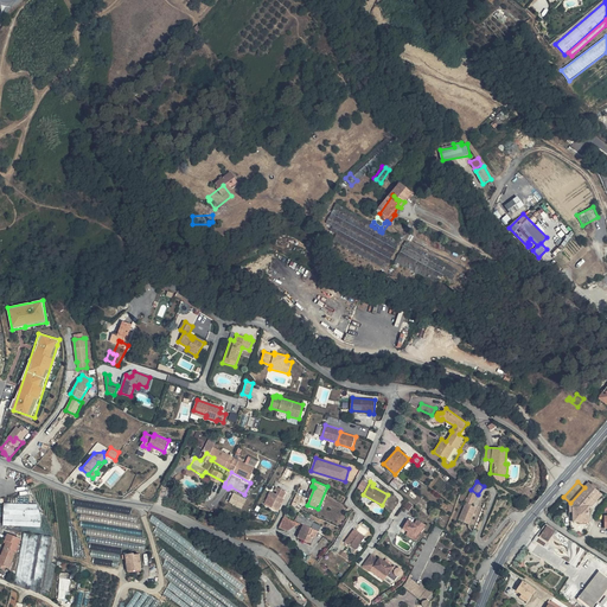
[(574,506),(574,511),(575,523),(589,523),(589,522),(588,508),(592,508),(604,493),(589,481),(585,487),(570,503),(570,508),(574,506)]
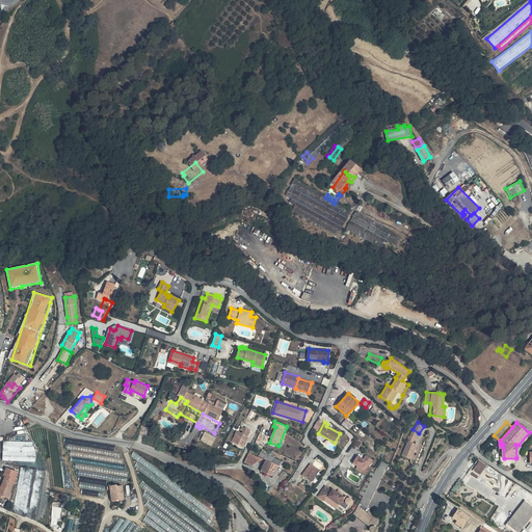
[(192,428),(185,423),(181,432),(188,436),(192,428)]
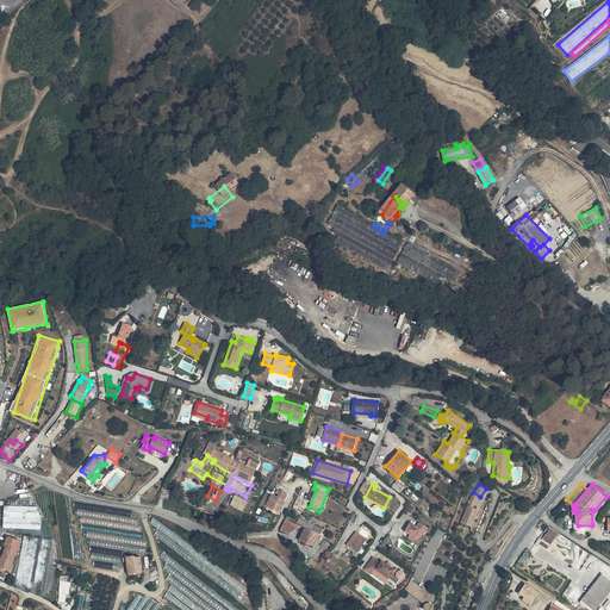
[(20,486),(18,486),(19,495),(22,498),(35,493),(20,486)]
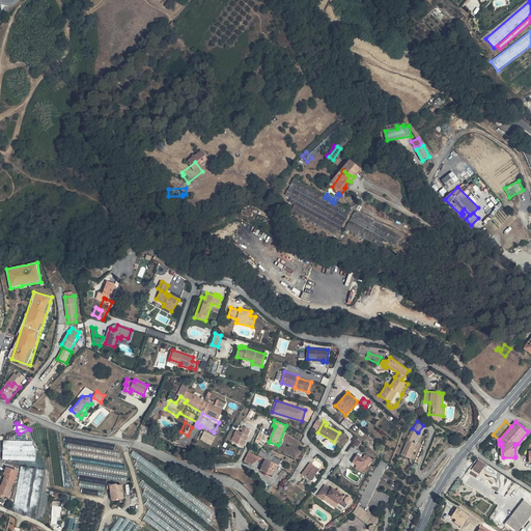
[(236,429),(230,441),(243,448),(252,430),(243,426),(241,431),(236,429)]
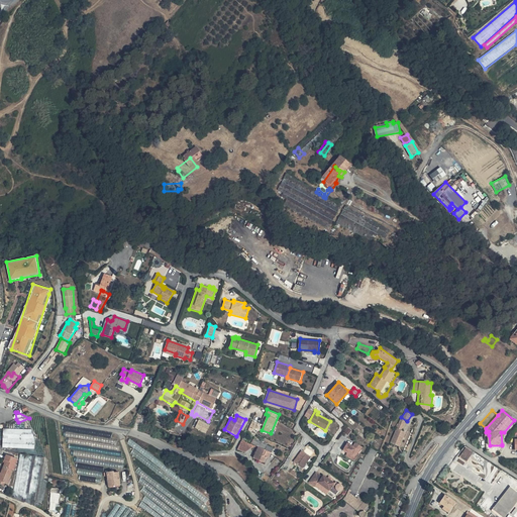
[(390,443),(399,446),(405,432),(401,430),(405,421),(400,419),(390,443)]
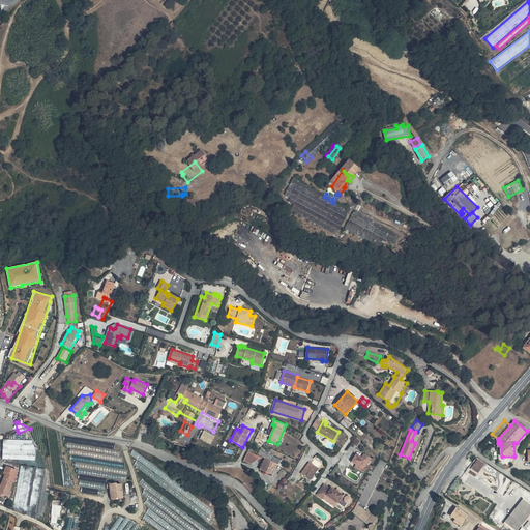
[(204,431),(201,439),(212,444),(215,435),(204,431)]
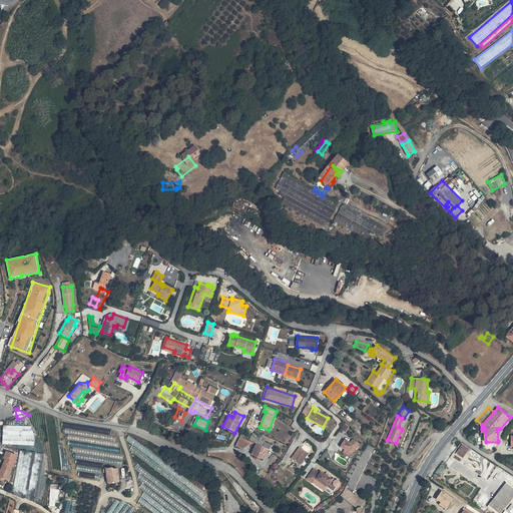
[(3,425),(3,445),(34,444),(34,425),(3,425)]
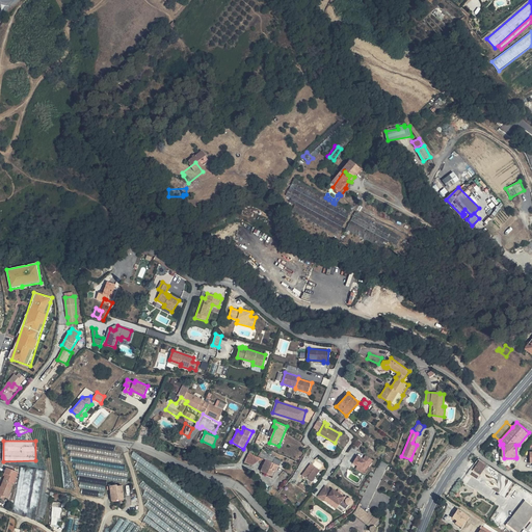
[(230,453),(235,457),(237,455),(240,456),(242,458),(244,455),(243,454),(246,451),(235,444),(230,453)]
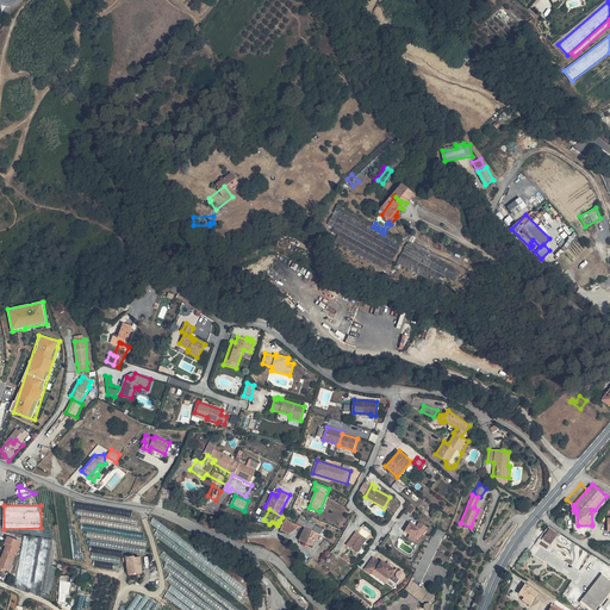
[(298,523),(305,527),(299,541),(313,547),(322,529),(315,526),(313,526),(307,523),(299,520),(298,523)]
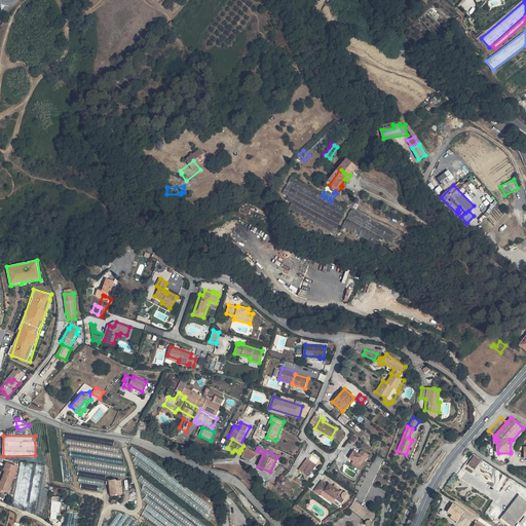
[(247,463),(250,465),(254,467),(257,460),(250,457),(247,463)]
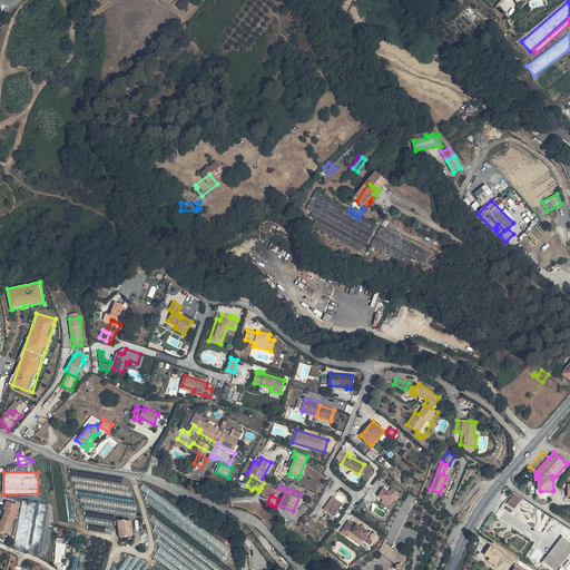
[(514,508),(518,502),(510,497),(507,502),(514,508)]
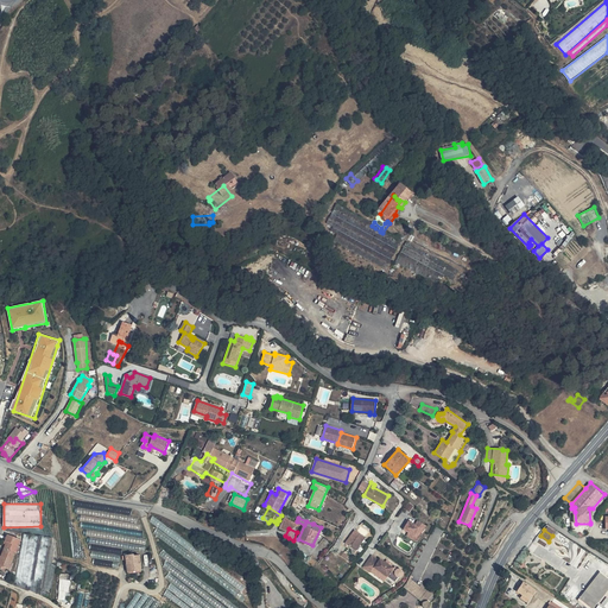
[(365,538),(355,531),(346,544),(355,551),(365,538)]
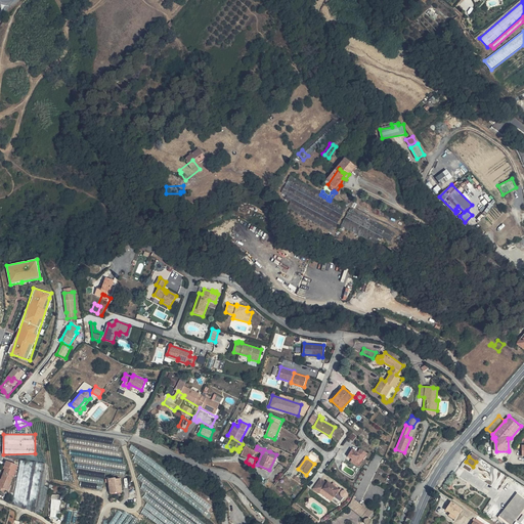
[(351,462),(346,457),(341,465),(345,468),(349,471),(348,473),(352,476),(360,462),(353,457),(351,462)]
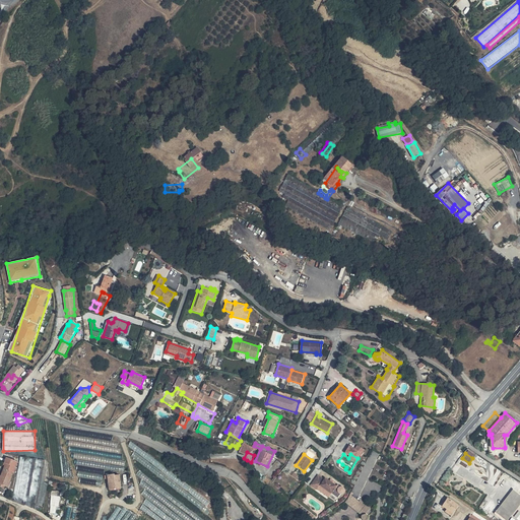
[(247,460),(244,458),(235,455),(232,460),(235,461),(239,465),(247,460)]
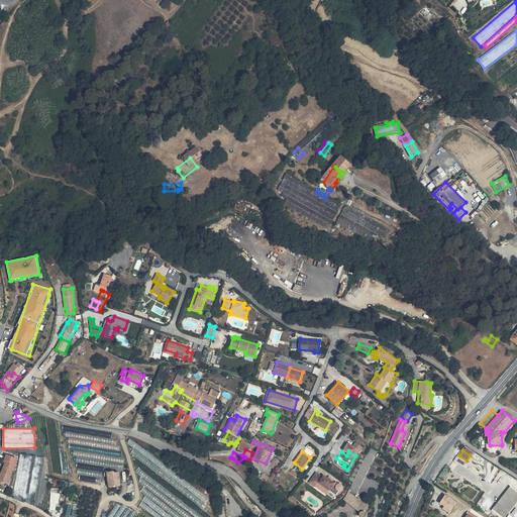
[(19,453),(14,501),(42,504),(48,456),(19,453)]
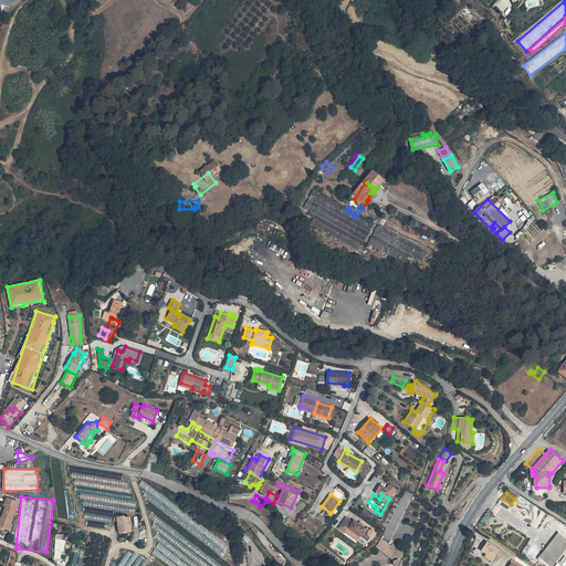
[(373,547),(366,559),(375,565),(384,565),(389,558),(379,552),(406,504),(398,498),(373,547)]
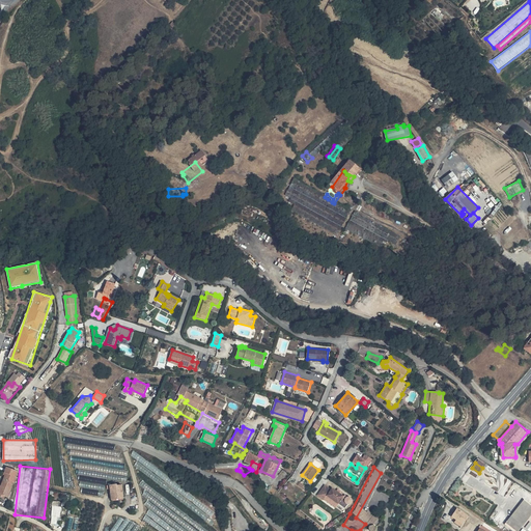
[(269,477),(256,472),(251,482),(261,487),(263,483),(266,484),(269,477)]
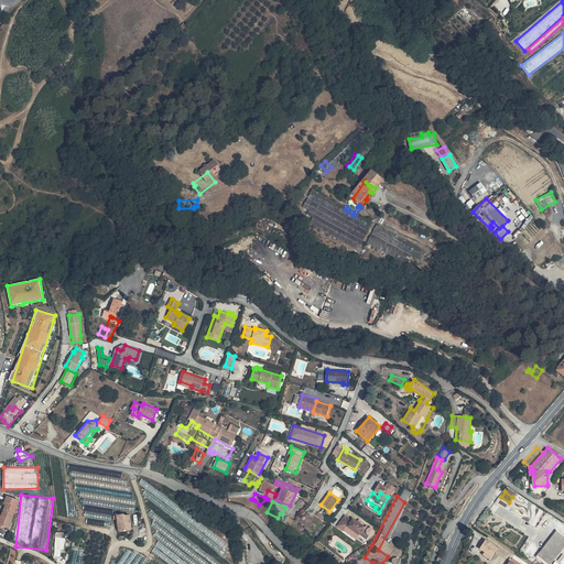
[(6,532),(14,510),(3,505),(1,511),(3,512),(2,514),(0,519),(0,535),(6,539),(8,533),(6,532)]
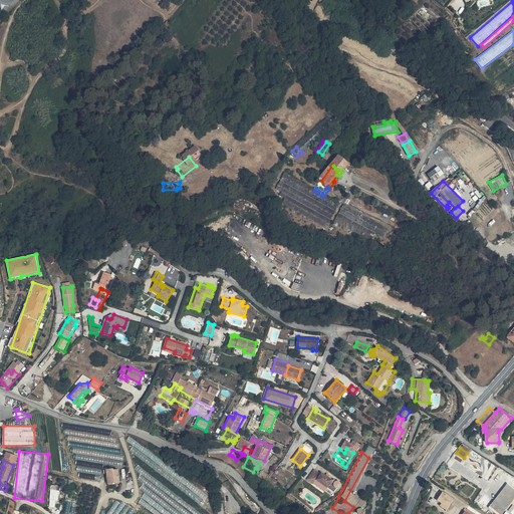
[(112,469),(105,470),(107,485),(120,483),(118,470),(113,471),(112,469)]
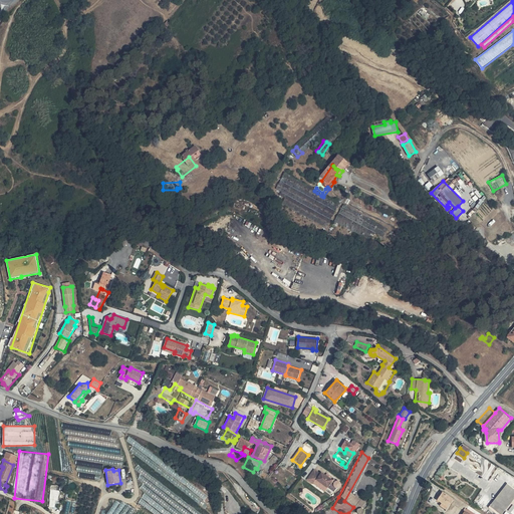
[(330,477),(322,472),(321,473),(315,469),(305,482),(311,487),(314,483),(321,488),(330,477)]
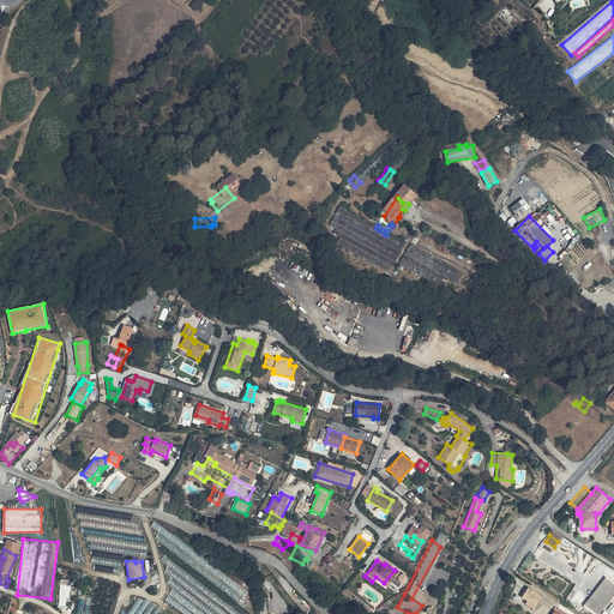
[(613,593),(613,583),(606,578),(599,588),(612,596),(613,593)]
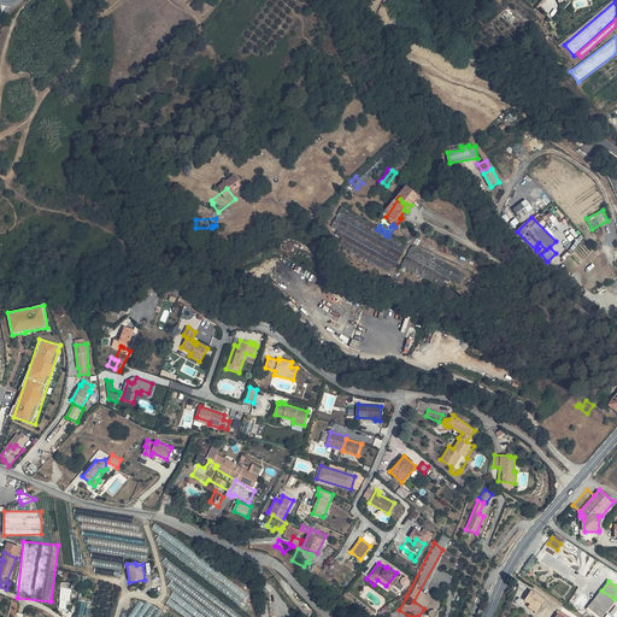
[(60,588),(59,609),(66,609),(66,601),(70,601),(71,589),(60,588)]
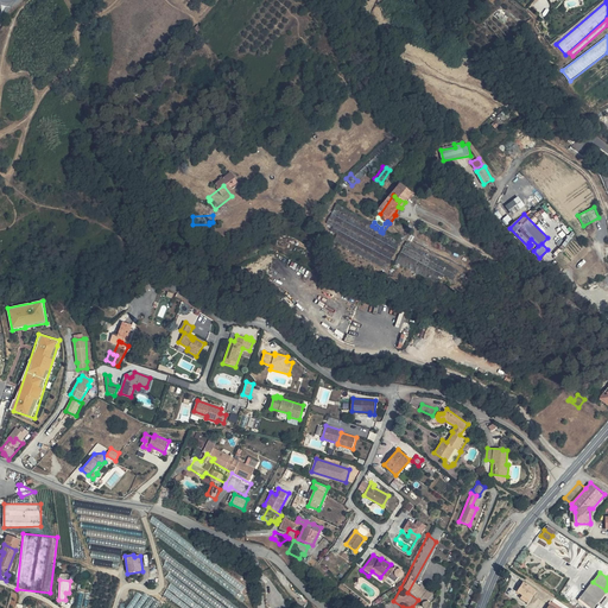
[(606,590),(593,582),(587,591),(600,601),(606,590)]
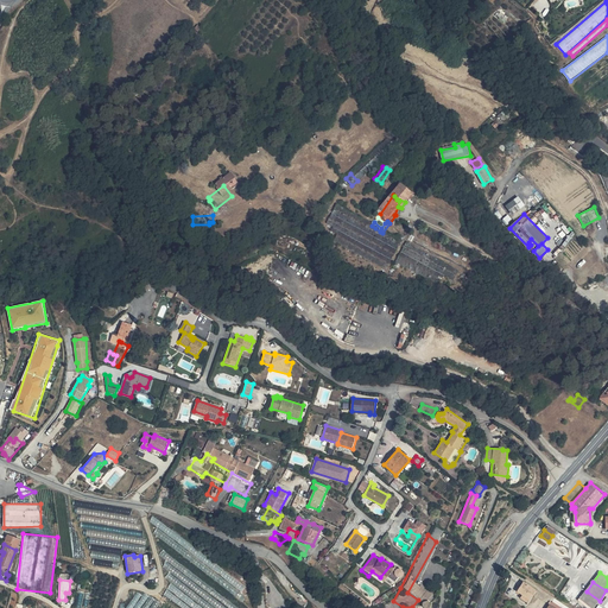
[(523,595),(530,600),(534,590),(523,583),(517,591),(523,595)]
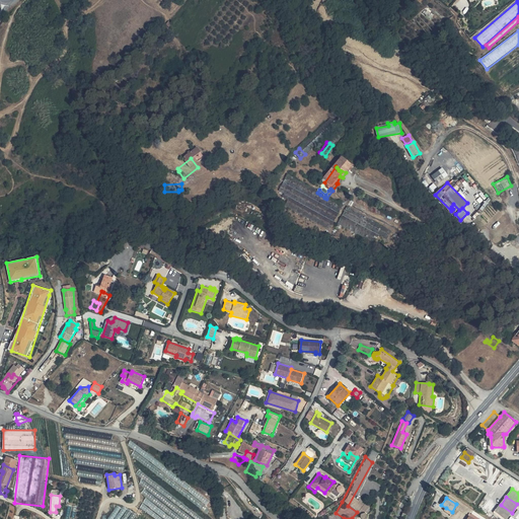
[(66,517),(76,518),(77,505),(67,504),(66,517)]
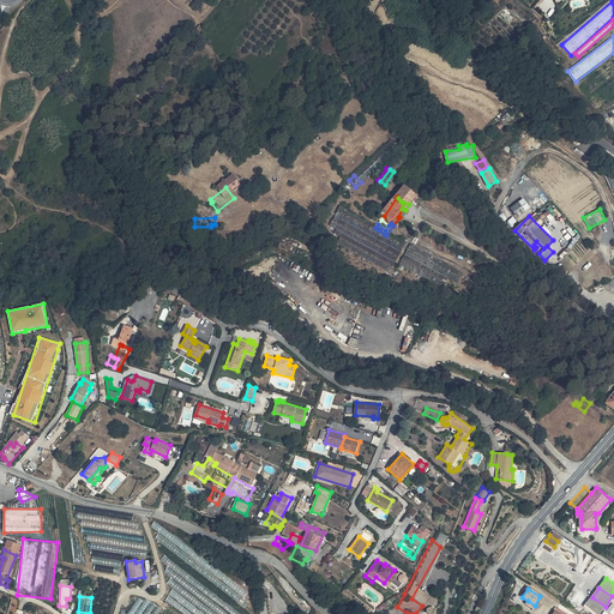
[(600,613),(606,607),(593,597),(585,608),(595,613),(600,613)]
